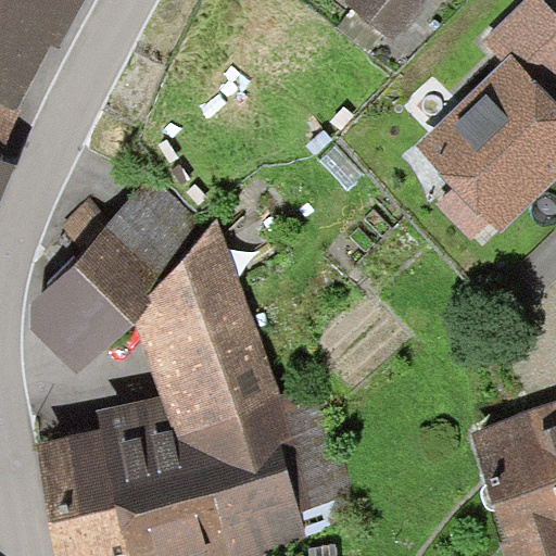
[(84,0),(0,0),(0,102),(19,112),(54,39),(62,43),(84,0)]
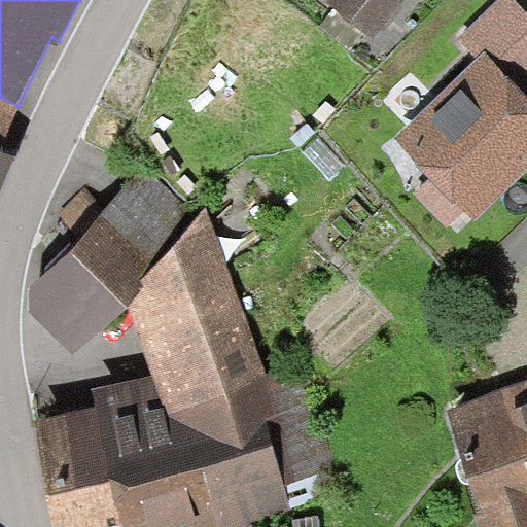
[(326,0),(326,1),(371,37),(401,0),(326,0)]
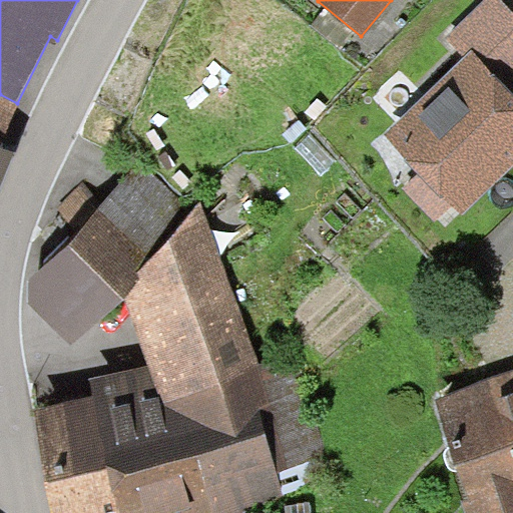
[(512,84),(512,11),(502,0),(484,0),(446,37),(465,56),(473,49),(511,87),(512,84)]
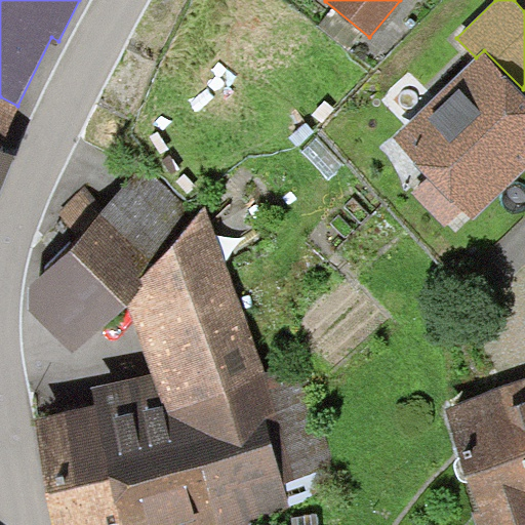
[(476,57),(394,137),(432,176),(413,194),(446,228),(465,210),(474,219),(524,169),(524,91),(523,89),(484,50),(476,57)]
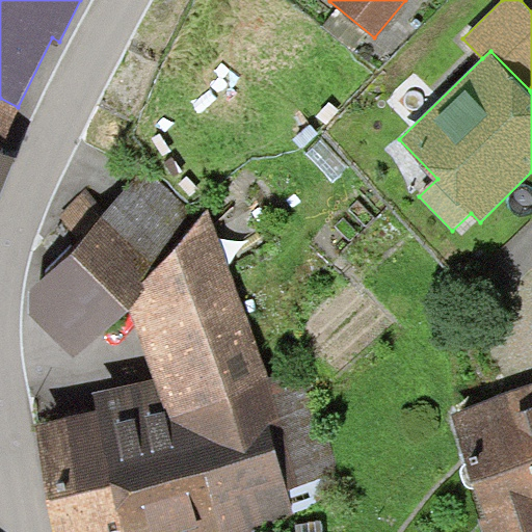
[(0,142),(18,107),(0,98),(0,142)]
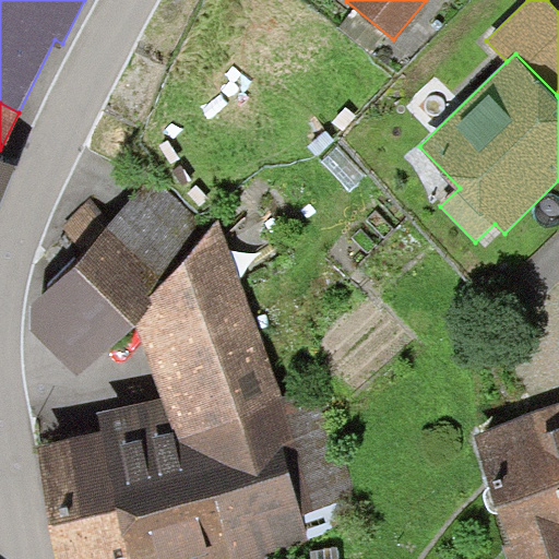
[(153,180),(114,221),(91,199),(62,228),(86,250),(31,308),(31,332),(76,376),(138,324),(211,235),(153,180)]
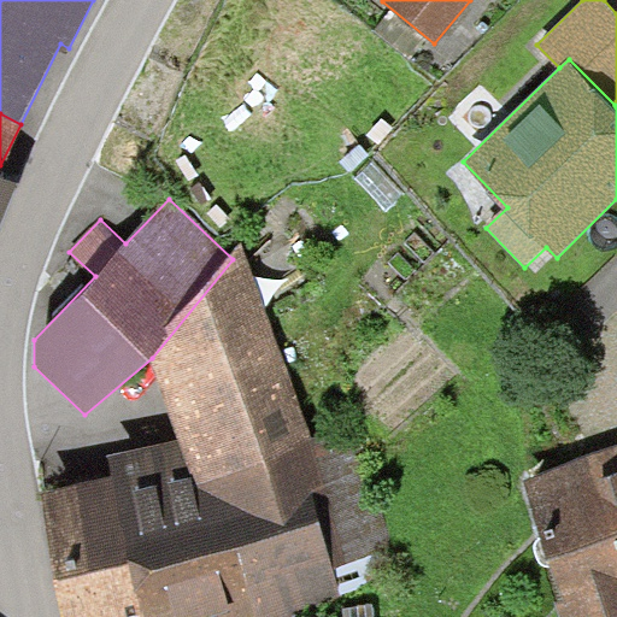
[(242,242),(233,259),(152,358),(182,438),(191,472),(313,441),(242,242)]
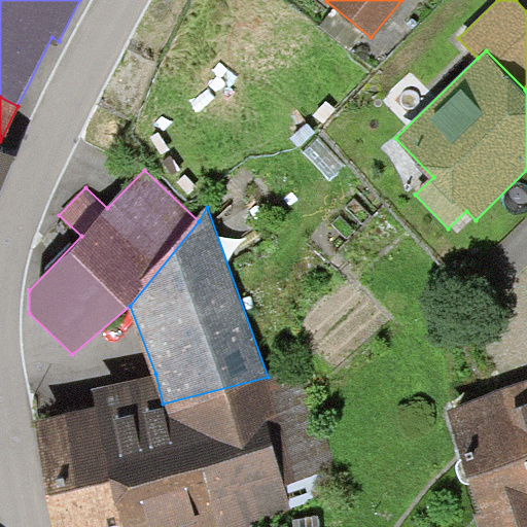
[(30,421),(58,526),(295,526),(285,482),(334,469),(307,366),(268,377),(163,403),(155,374),(93,390),(96,403),(30,421)]
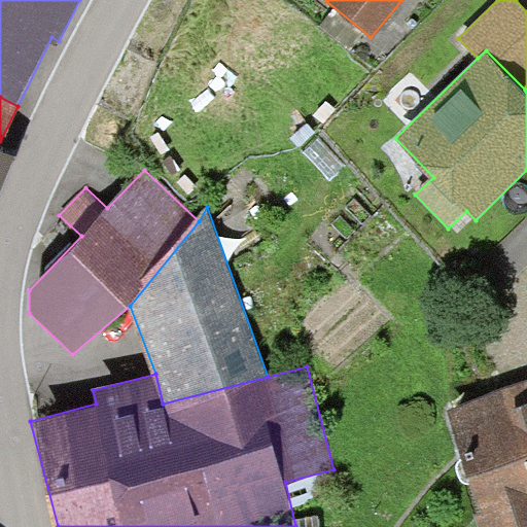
[(526,526),(526,381),(447,407),(485,526),(526,526)]
